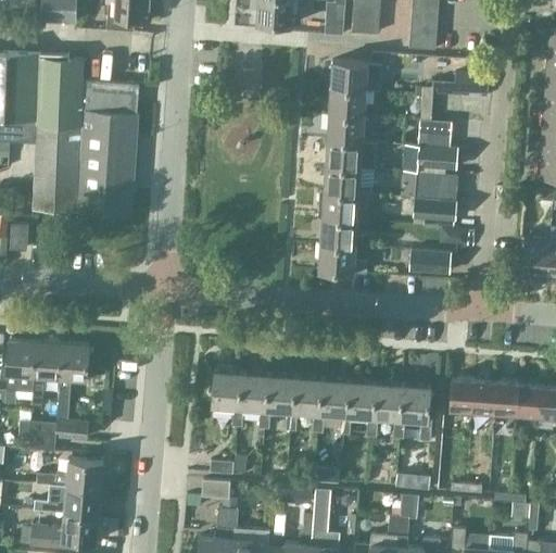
[(42,0),(42,17),(77,19),(77,0),(42,0)]
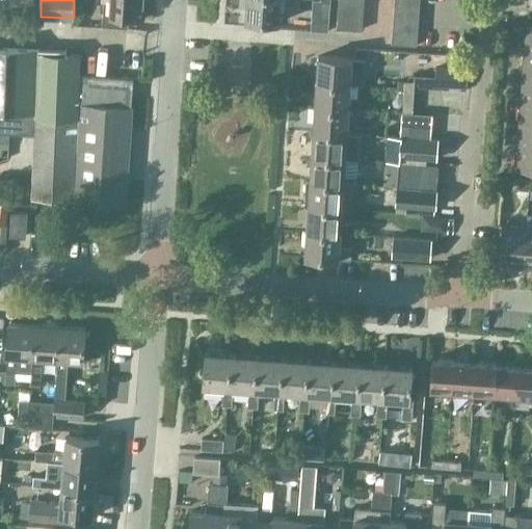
[(103,15),(102,25),(128,27),(128,17),(144,18),(145,0),(110,0),(110,5),(104,4),(103,15)]
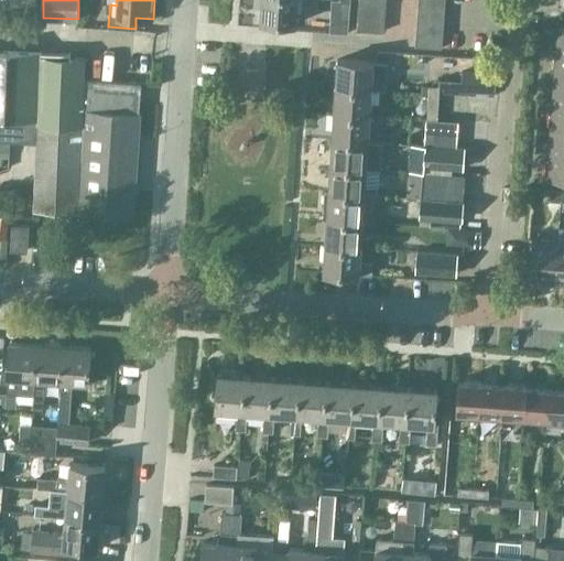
[(296,24),(297,0),(261,0),(260,22),(296,24)]
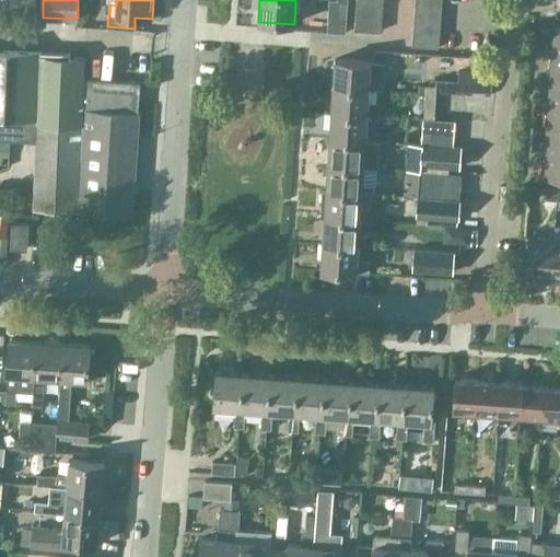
[(305,0),(305,11),(323,12),(323,0),(305,0)]
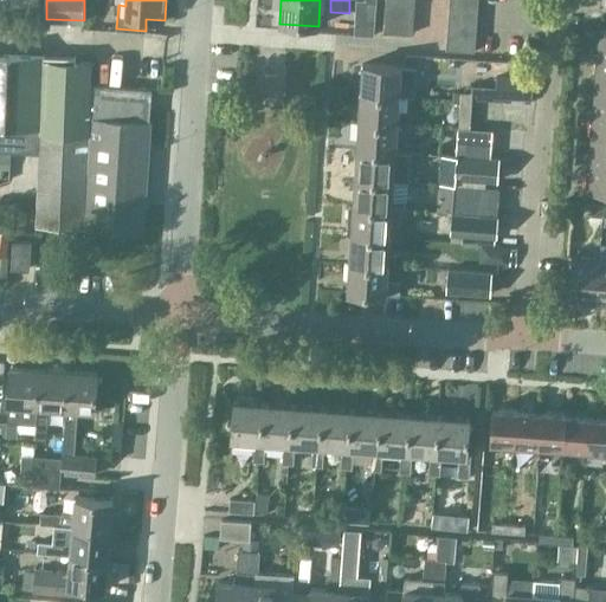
[(375,25),(376,1),(365,0),(363,27),(353,26),(352,37),(372,38),(373,25),(375,25)]
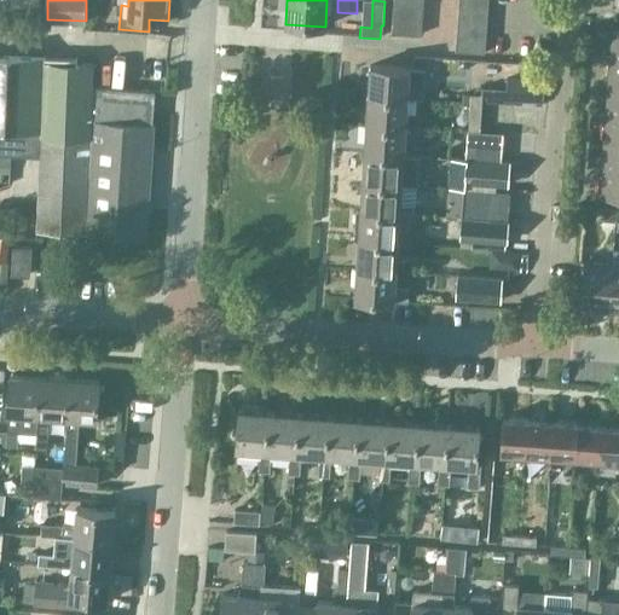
[(489,11),(489,0),(461,0),(461,9),(489,11)]
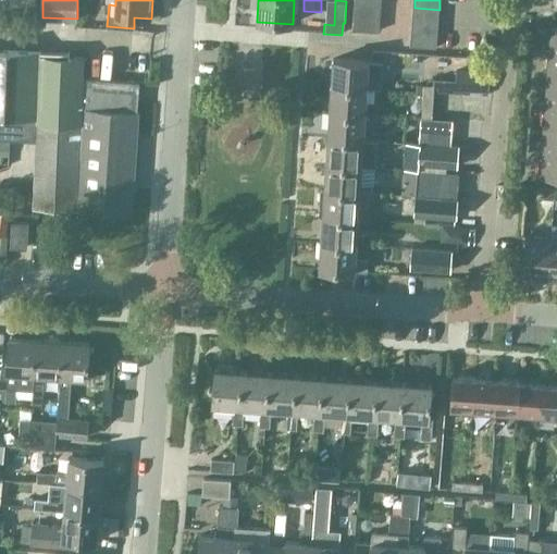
[(381,19),(381,5),(356,4),(355,16),(381,19)]
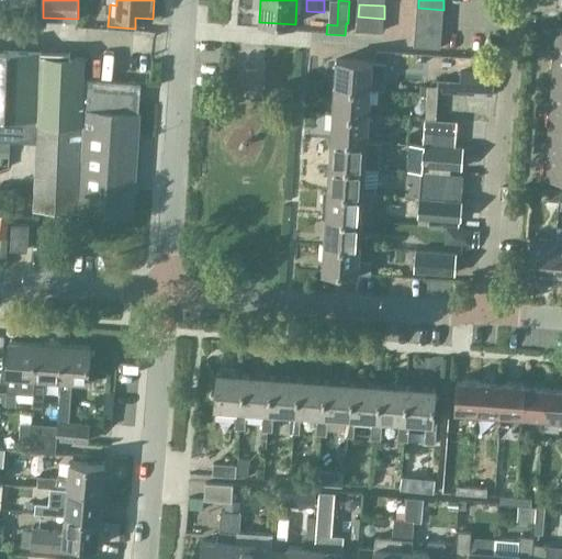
[(442,23),(444,10),(418,8),(417,21),(442,23)]
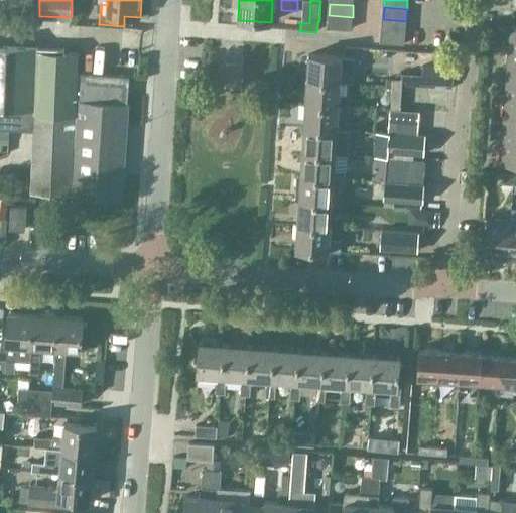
[(352,29),(353,17),(329,15),(328,27),(352,29)]
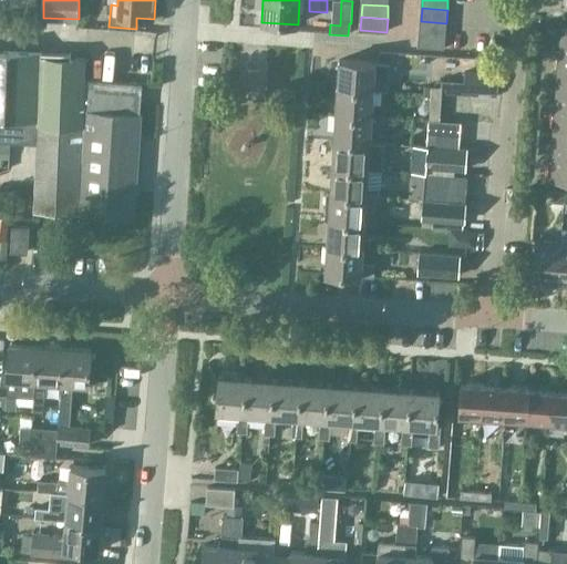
[(445,37),(446,23),(421,21),(421,34),(445,37)]
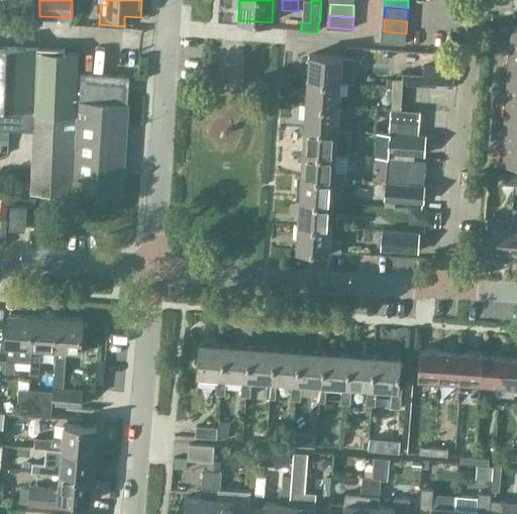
[(516,27),(510,27),(508,50),(516,50),(516,27)]
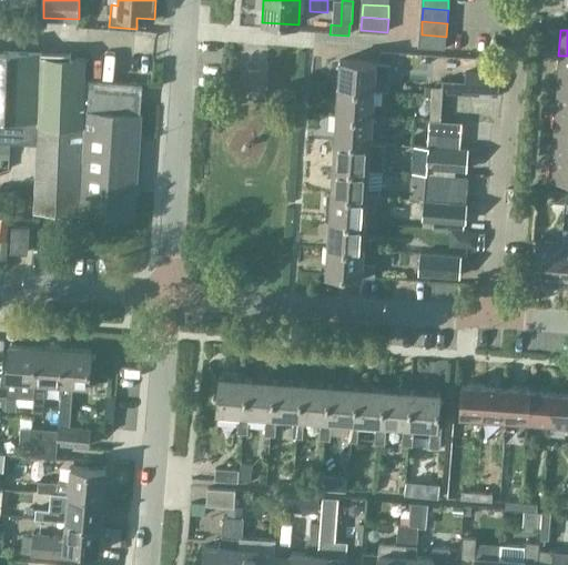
[(446,50),(446,37),(422,34),(421,48),(446,50)]
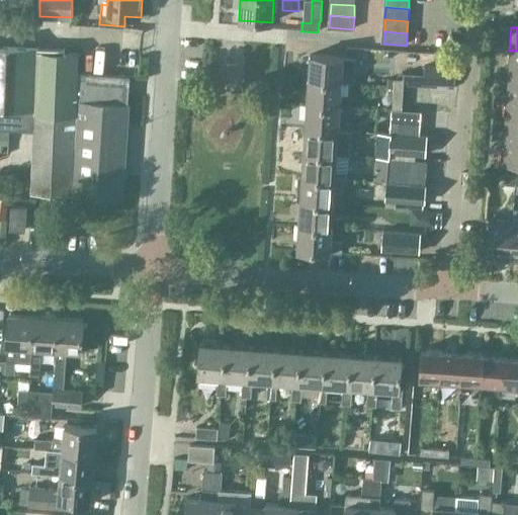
[(0,131),(34,133),(30,193),(121,199),(126,106),(128,78),(77,75),(78,55),(35,53),(35,50),(0,48),(0,131)]
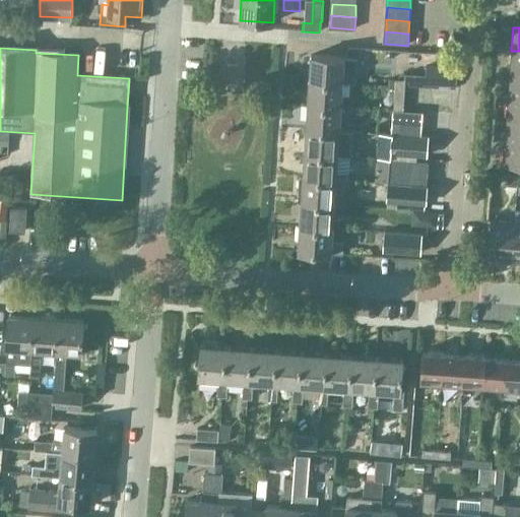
[(519,74),(519,51),(511,51),(509,74),(519,74)]
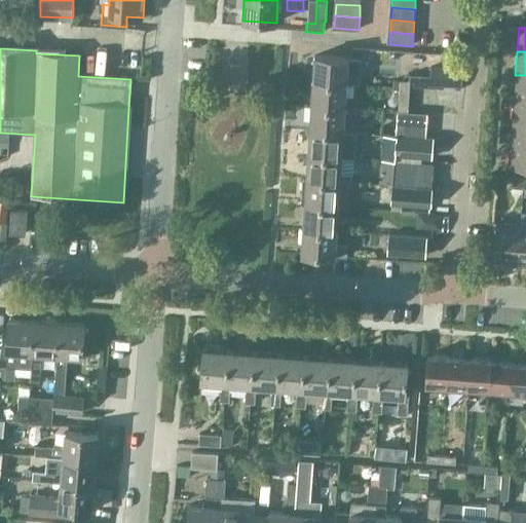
[(314,58),(313,82),(347,84),(348,60),(314,58)]
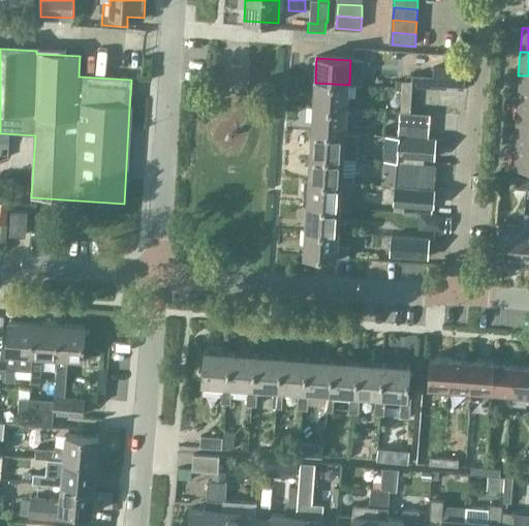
[(431,89),(463,91),(464,70),(432,69),(431,89)]
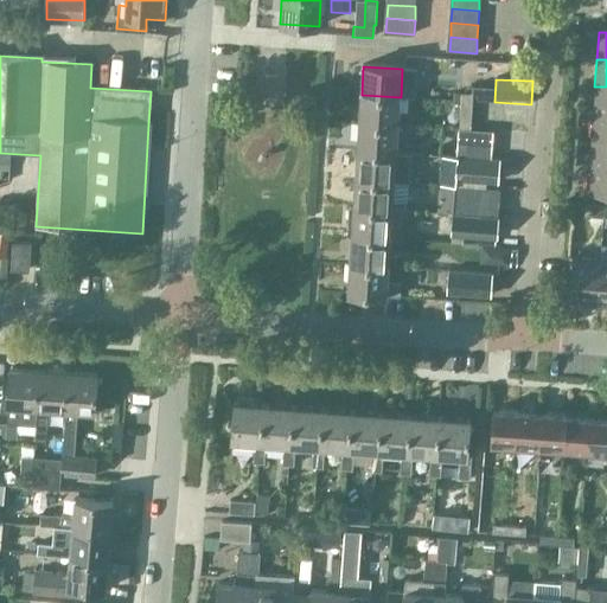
[(606,114),(606,87),(594,87),(593,114),(606,114)]
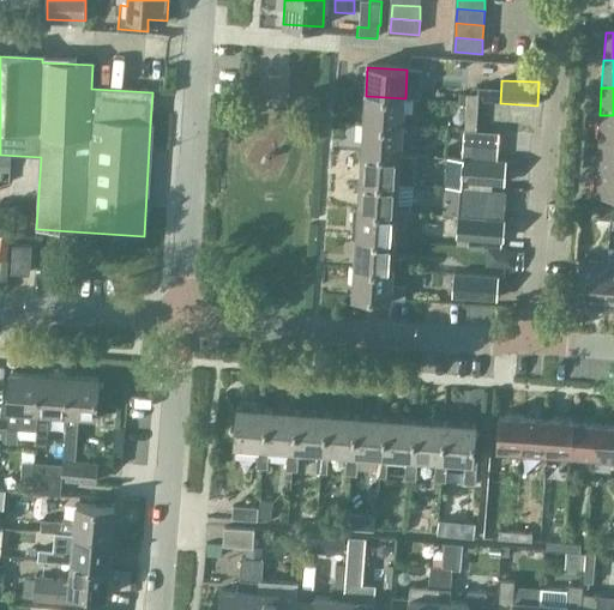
[(477,96),(477,102),(492,103),(493,91),(479,90),(477,96)]
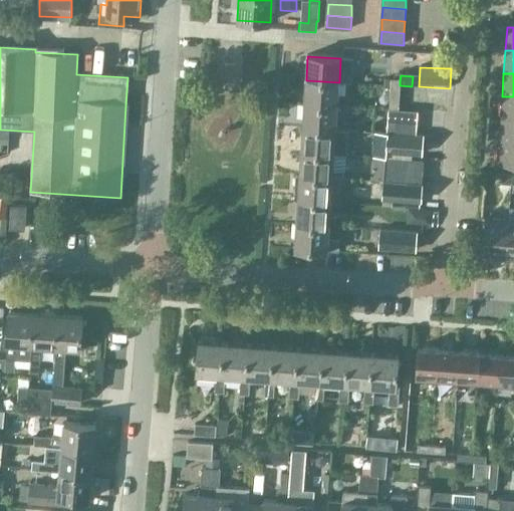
[(337,106),(339,82),(306,80),(304,104),(337,106)]
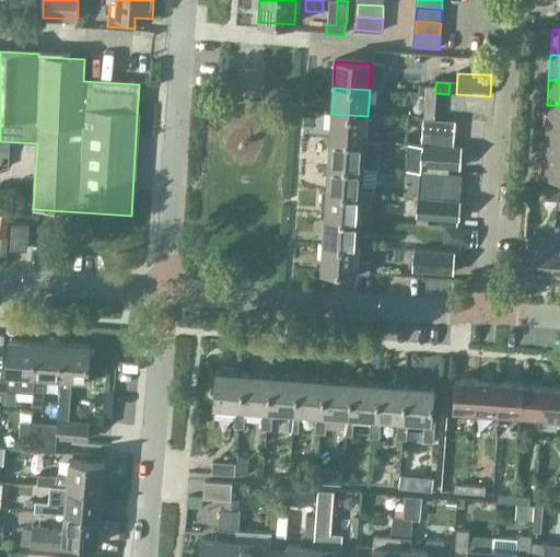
[(426,88),(423,119),(434,119),(435,93),(435,88),(426,88)]
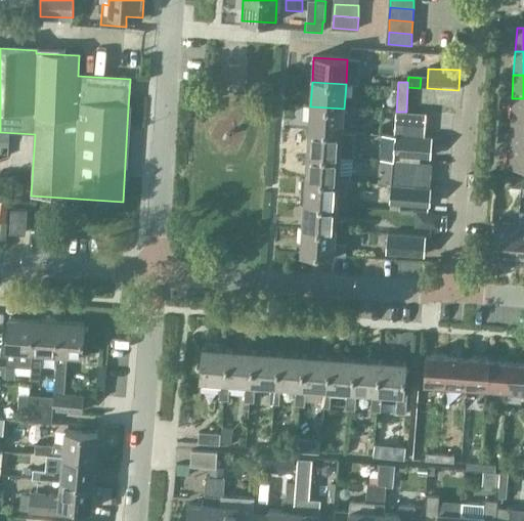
[(523,123),(523,98),(512,98),(510,122),(523,123)]
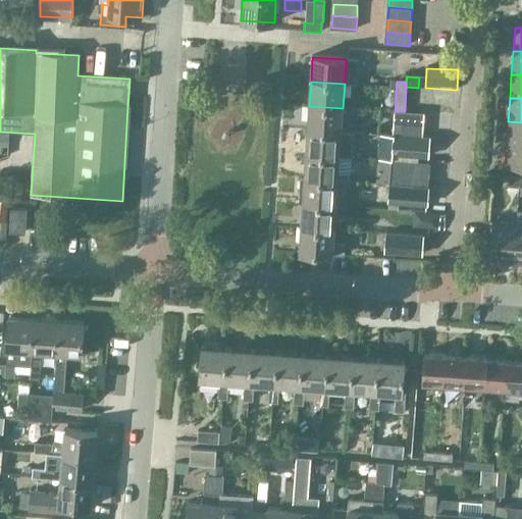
[(342,133),(343,108),(309,106),(308,131),(342,133)]
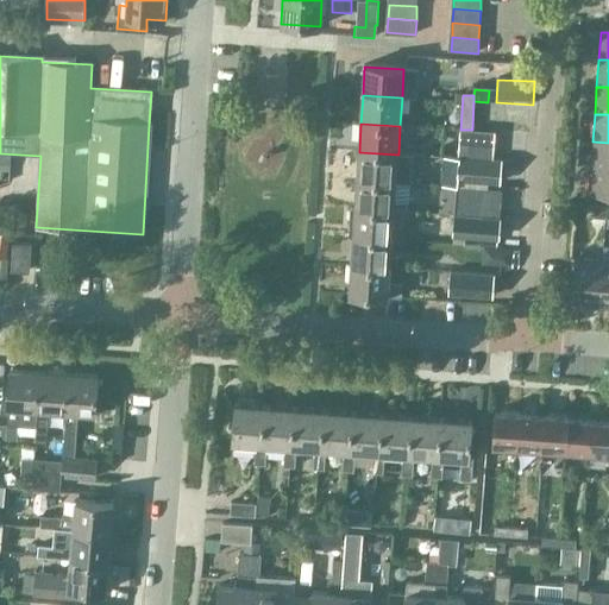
[(460,130),(459,157),(491,159),(493,131),(488,131),(472,130),(460,130)]
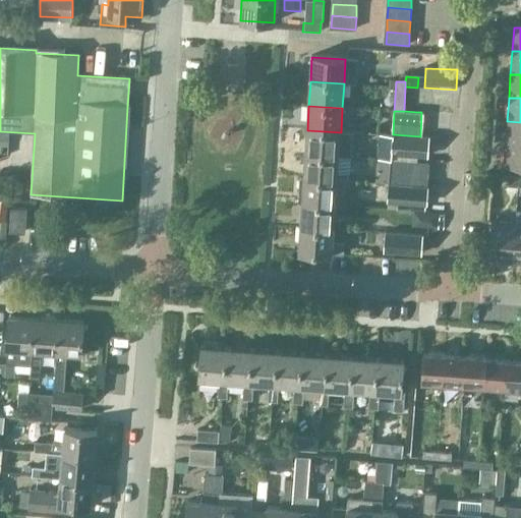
[(520,146),(520,122),(507,121),(505,145),(520,146)]
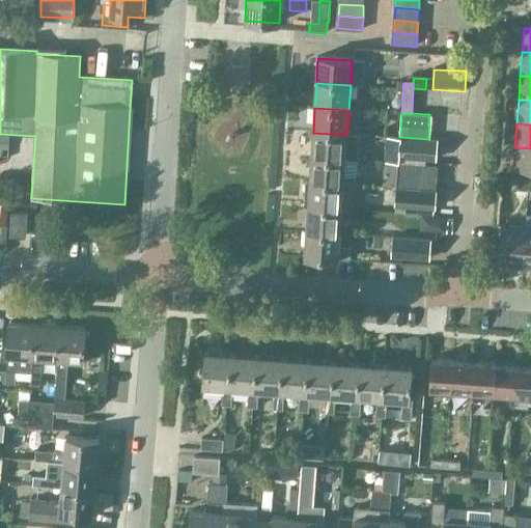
[(358,141),(385,142),(385,129),(359,128),(358,141)]
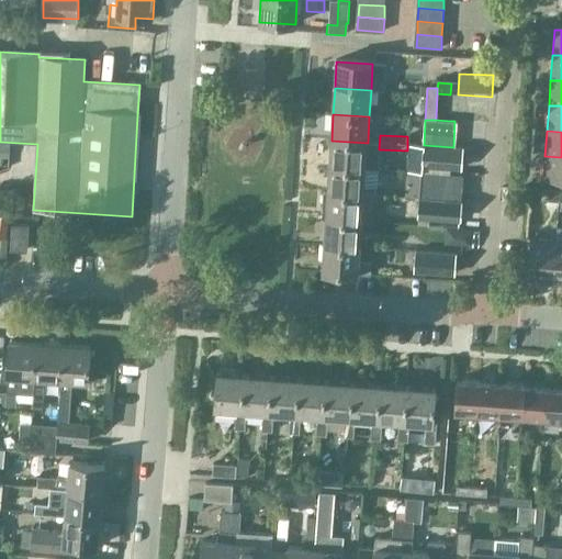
[(367,156),(368,143),(332,141),(329,167),(366,169),(366,170),(379,171),(380,157),(367,156)]
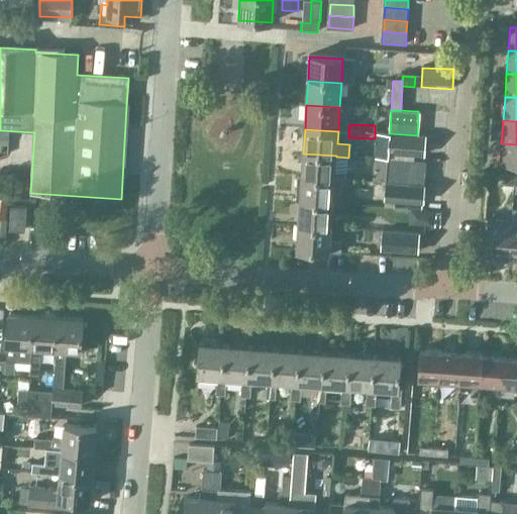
[(425,136),(417,135),(390,133),(389,152),(424,156),(425,136)]
